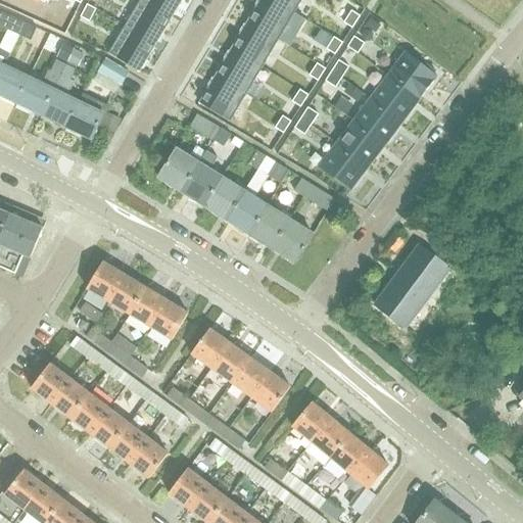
[(171,18),(140,0),(139,0),(124,27),(154,45),(171,18)]
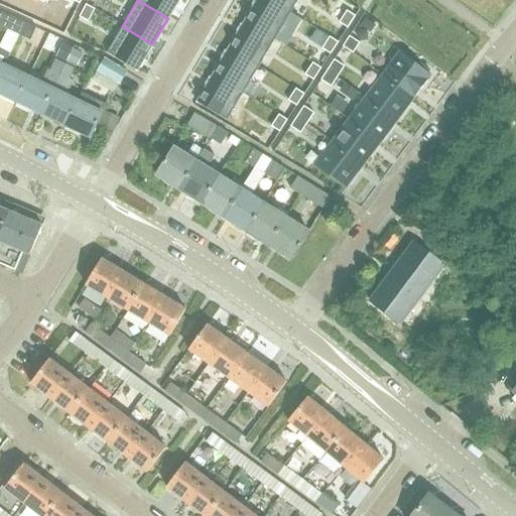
[(138,0),(168,18),(178,0),(138,0)]
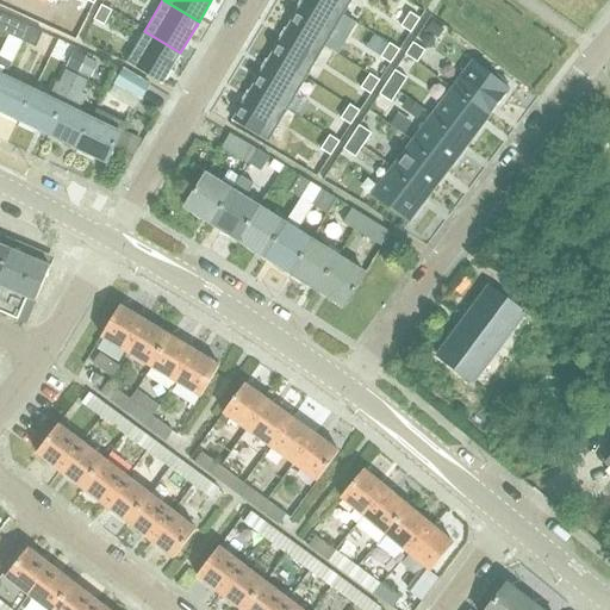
[(324,48),(342,16),(315,0),(304,0),(288,26),(324,48)]
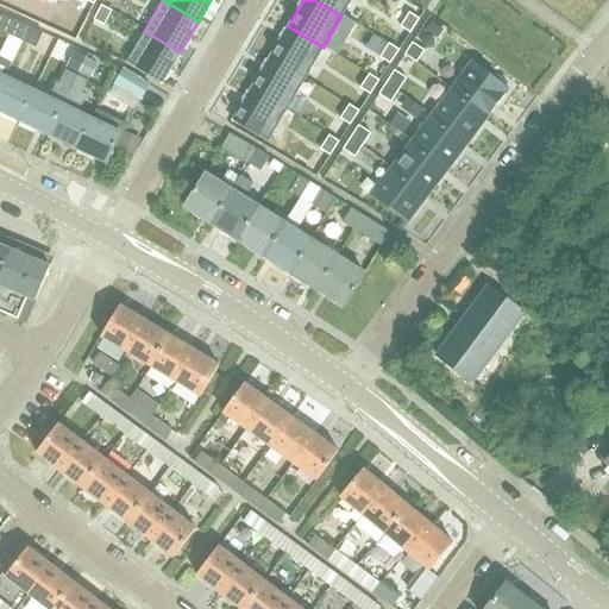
[(314,0),(341,16),(351,0),(314,0)]
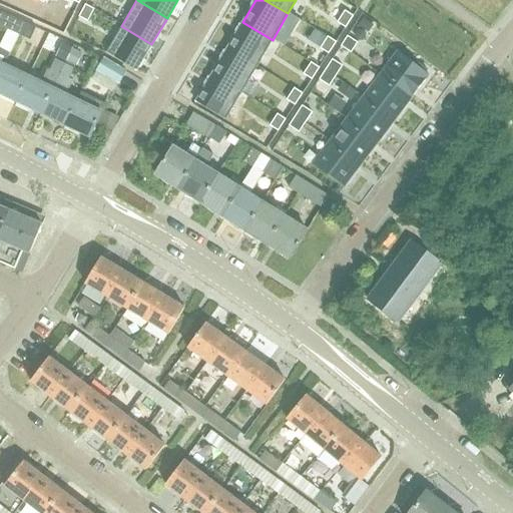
[(87,22),(94,9),(85,5),(78,17),(87,22)]
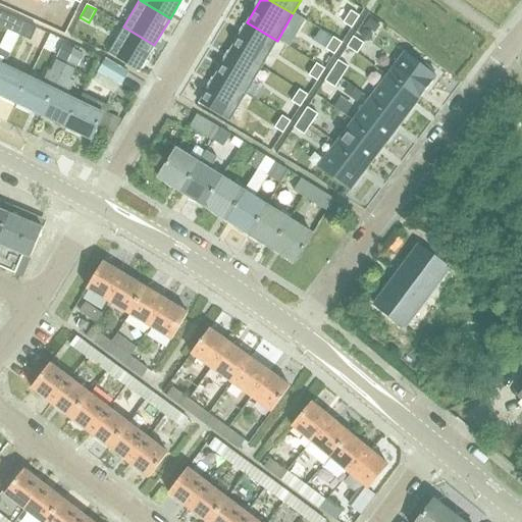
[(351,29),(359,16),(350,11),(343,23),(351,29)]
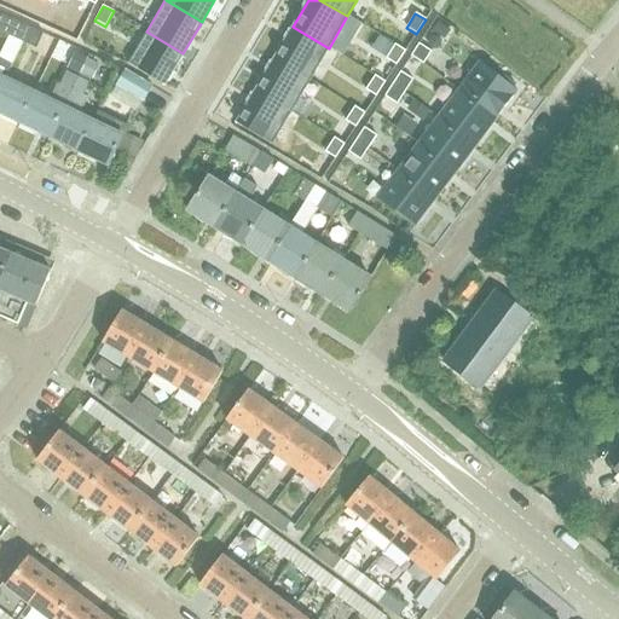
[(23,42),(29,28),(3,16),(0,18),(0,30),(9,35),(23,42)]
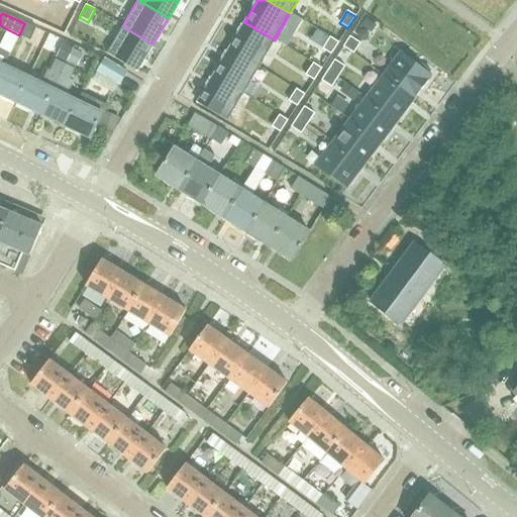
[(54,25),(61,28),(66,18),(59,14),(54,25)]
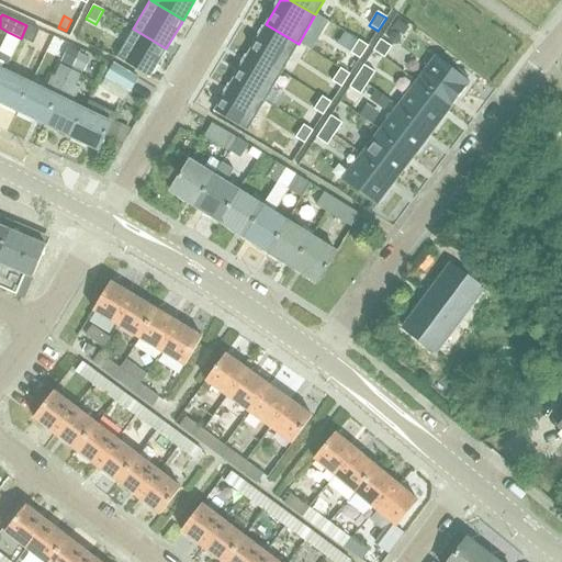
[(396,21),(391,27),(401,34),(405,27),(396,21)]
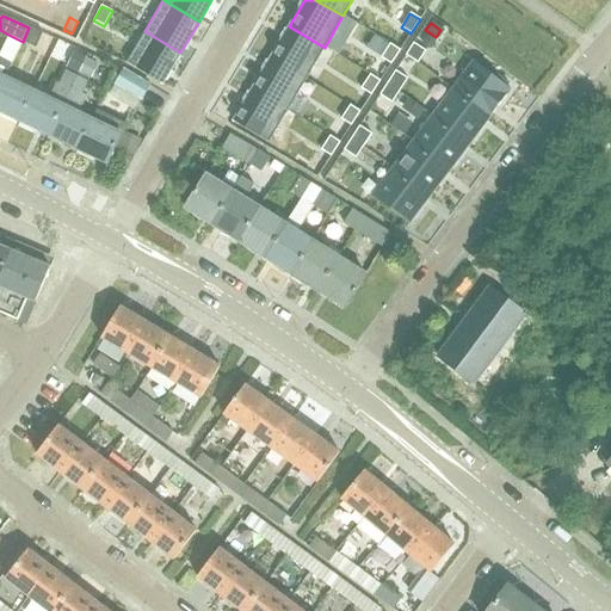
[(315,63),(325,48),(289,26),(270,59),(306,79),(315,63)]
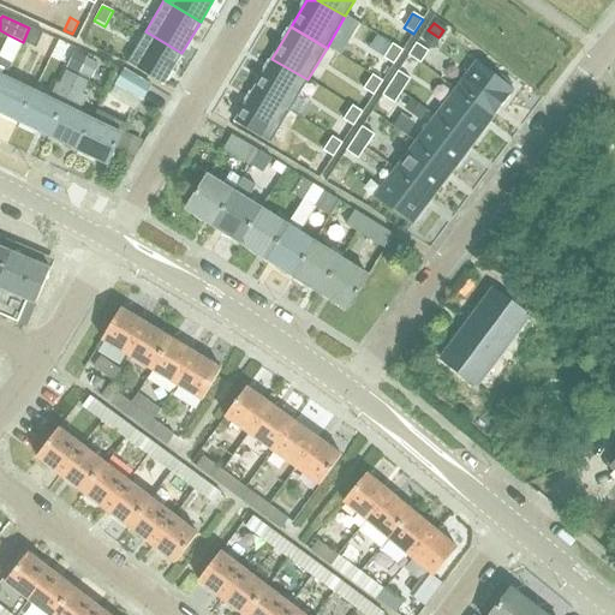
[(23,42),(36,48),(42,35),(29,28),(23,42)]
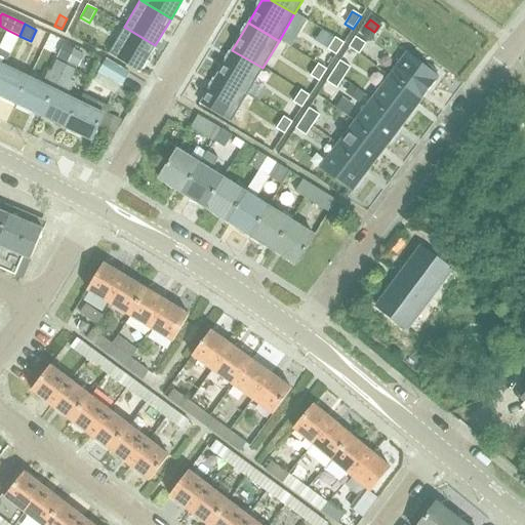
[(155,45),(124,27),(108,54),(138,72),(155,45)]
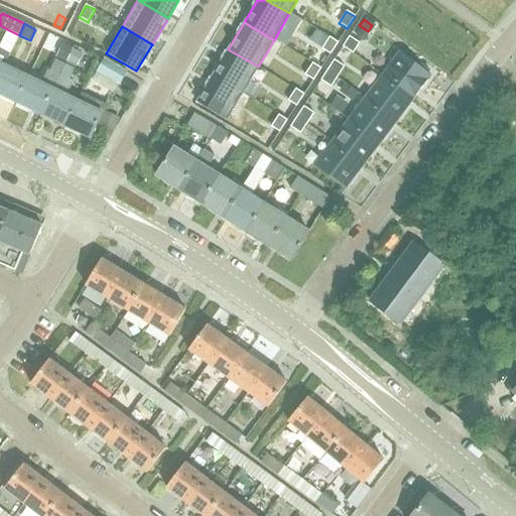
[(0,74),(4,66),(19,35),(7,29),(0,43),(0,74)]
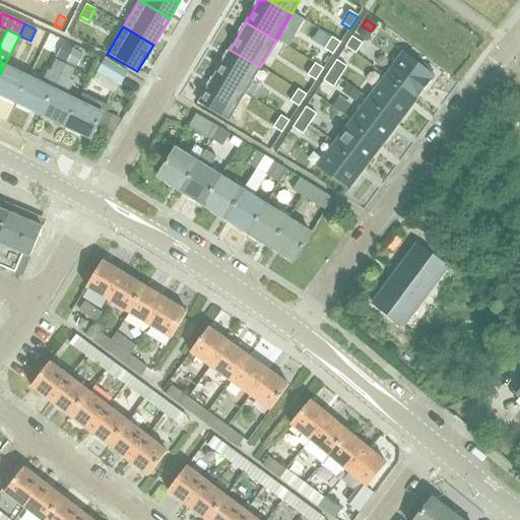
[(355,54),(362,44),(351,37),(345,47),(355,54)]
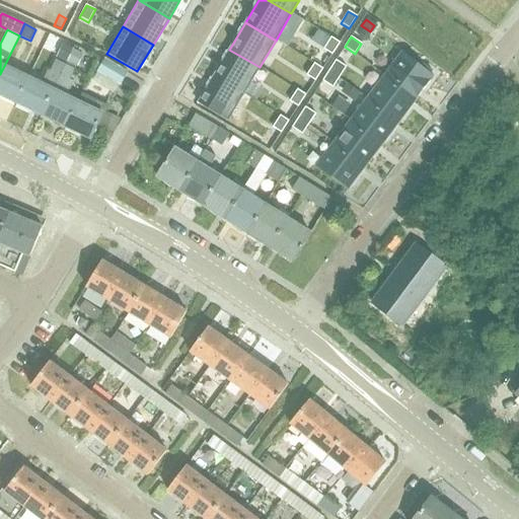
[(331,55),(340,43),(330,38),(323,50),(331,55)]
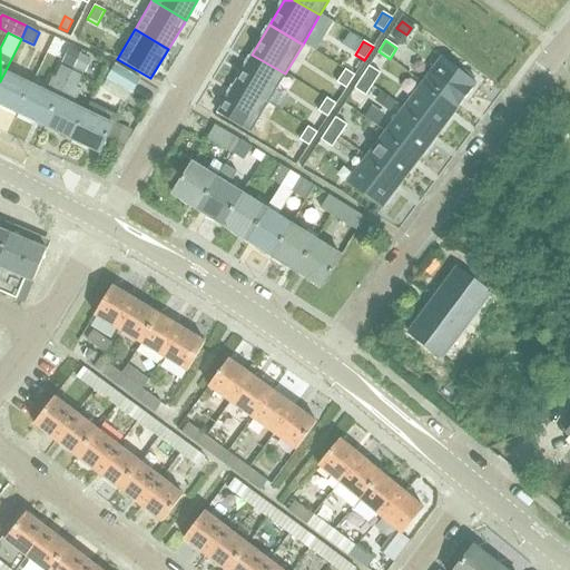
[(69,49),(62,64),(72,69),(80,55),(69,49)]
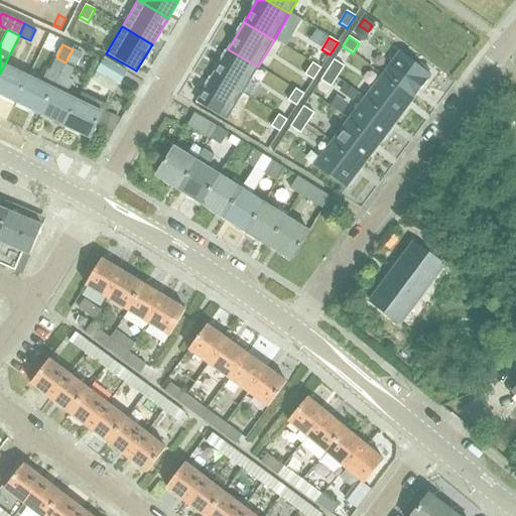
[(74,49),(68,61),(77,67),(84,54),(74,49)]
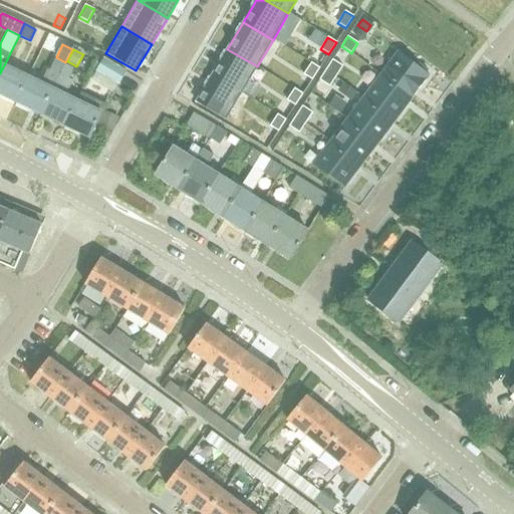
[(257,66),(227,49),(212,75),(241,93),(257,66)]
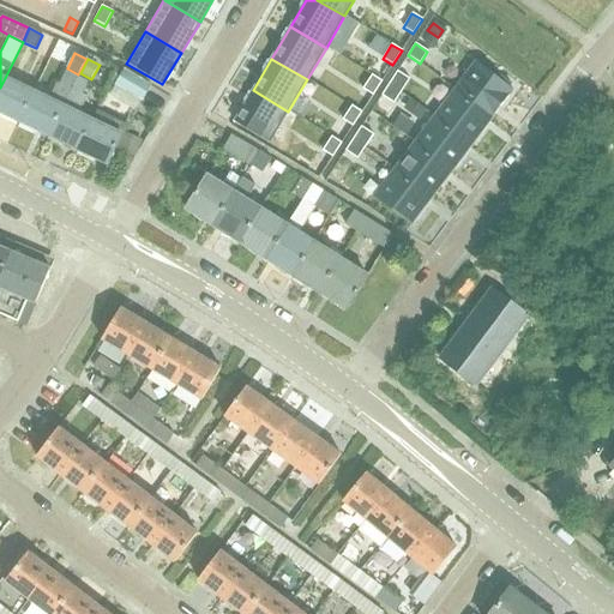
[(475,62),(455,89),(492,118),(512,91),(509,88),(511,84),(500,76),(497,79),(475,62)]
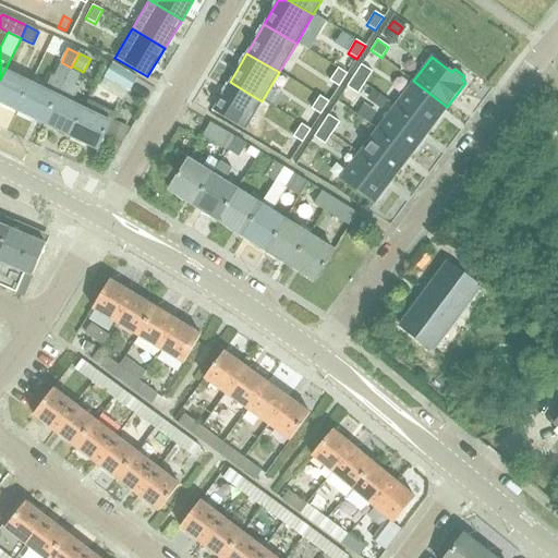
[(31,84),(17,111),(44,124),(59,93),(70,70),(60,64),(53,76),(51,76),(45,91),(31,84)]
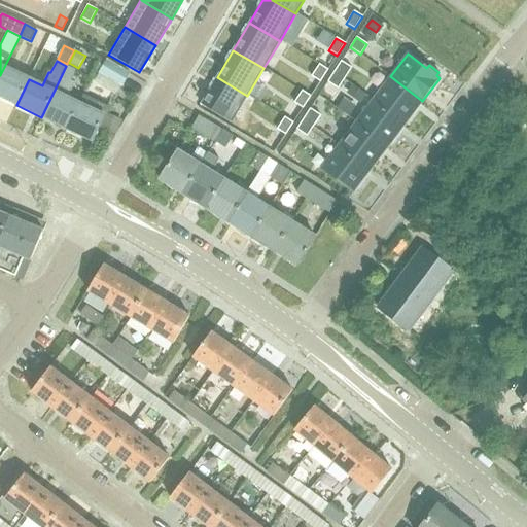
[(123,85),(129,74),(106,61),(100,72),(123,85)]
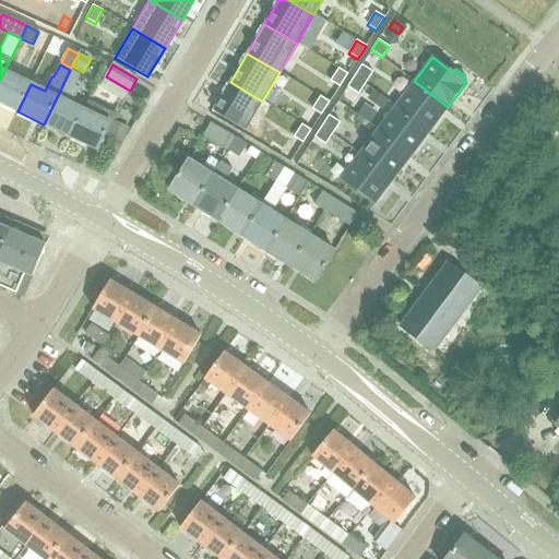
[(366,83),(372,72),(361,64),(354,76),(366,83)]
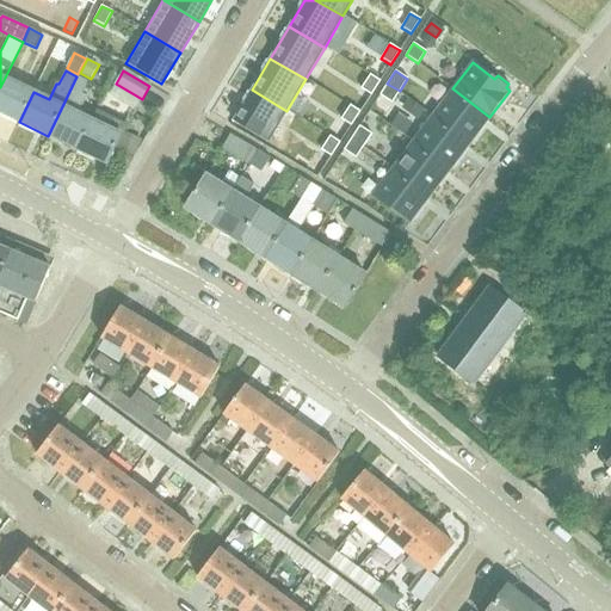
[(370,96),(380,81),(370,74),(360,88),(370,96)]
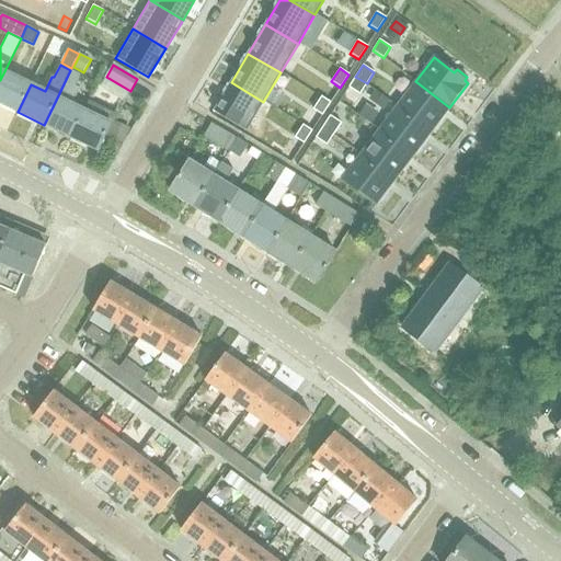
[(59,93),(44,125),(70,138),(84,110),(71,104),(79,88),(76,86),(81,75),(70,70),(59,93)]
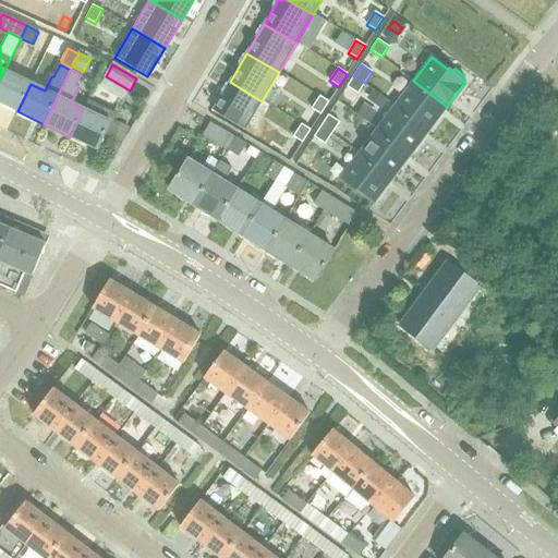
[(31,84),(4,71),(0,80),(0,102),(17,111),(31,84)]
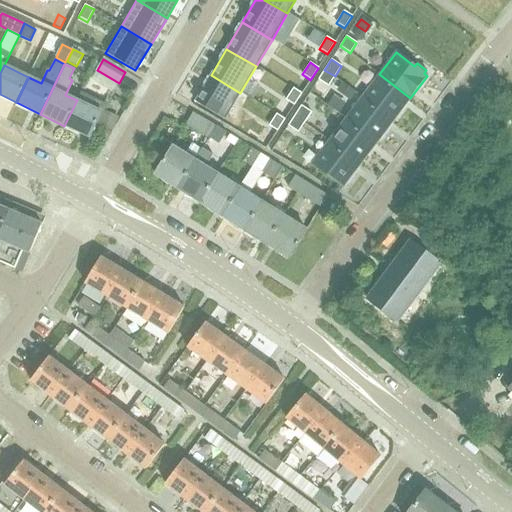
[(328,86),(335,76),(324,70),(318,80),(328,86)]
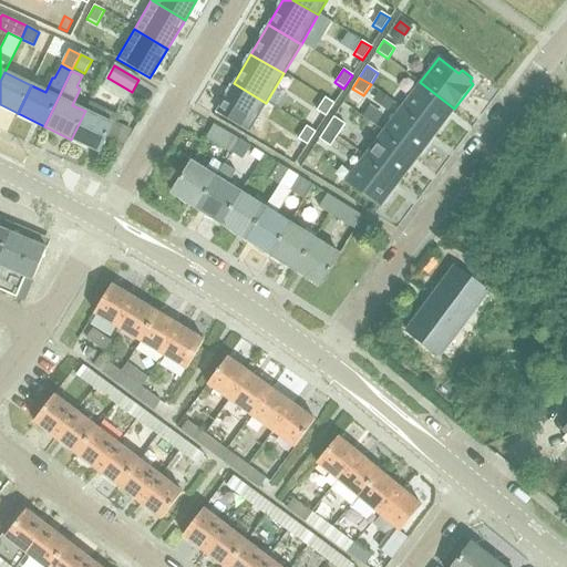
[(450,115),(454,109),(420,82),(401,107),(403,109),(435,133),(450,115)]
